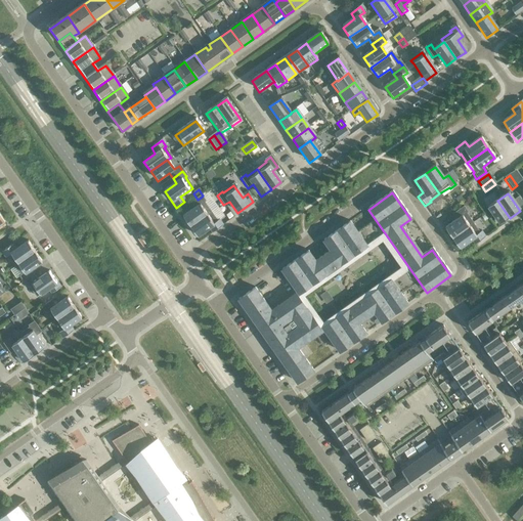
[(205,203),(201,198),(198,200),(191,204),(194,210),(183,218),(189,227),(207,216),(207,215),(200,206),(205,203)]
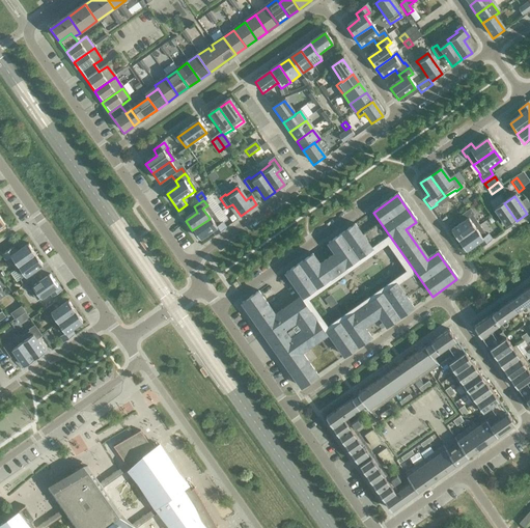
[(517,221),(504,203),(494,211),(506,227),(517,221)]
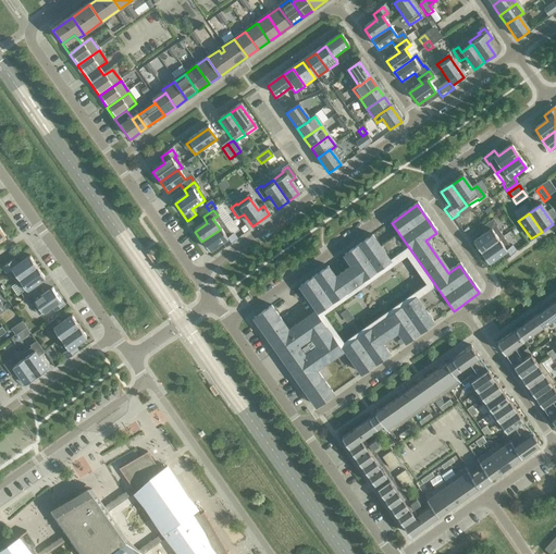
[(485,235),(473,244),(481,255),(503,239),(495,229),(496,228),(493,222),(482,230),(485,235)]
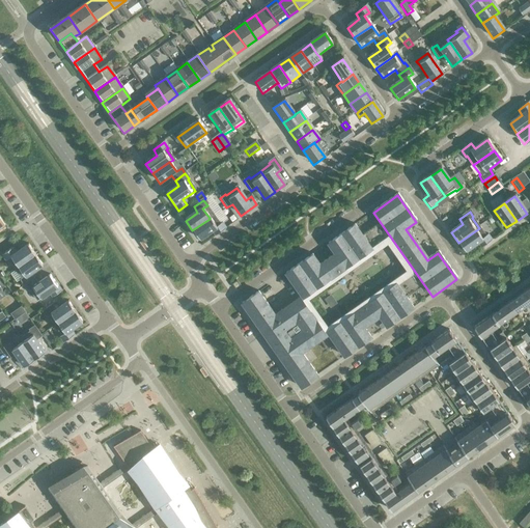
[(220,226),(213,216),(210,218),(210,219),(192,230),(199,241),(212,232),(215,238),(225,230),(221,224),(220,226)]
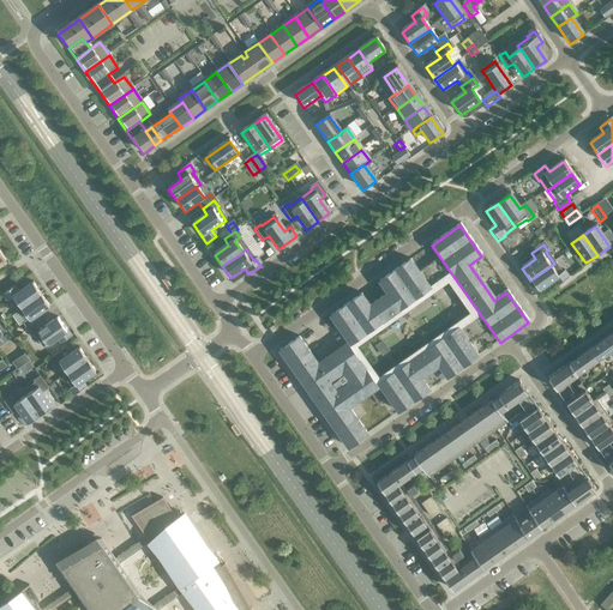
[(361,296),(330,318),(350,346),(446,278),(434,263),(419,273),(410,261),(379,283),(388,295),(370,308),(361,296)]
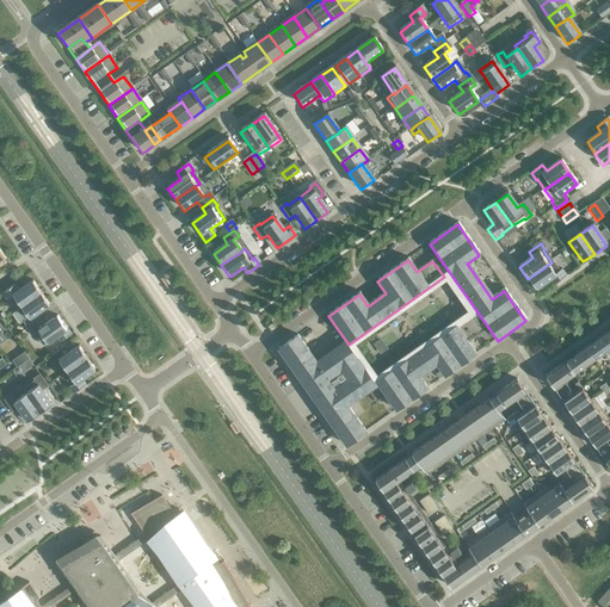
[(559,273),(552,262),(528,279),(535,290),(549,280),(554,286),(565,278),(560,272),(559,273)]
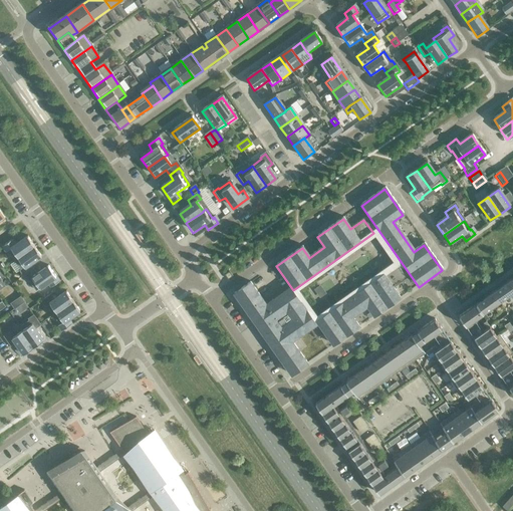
[(15,247),(12,241),(2,248),(6,254),(7,253),(14,262),(34,248),(27,238),(15,247)]
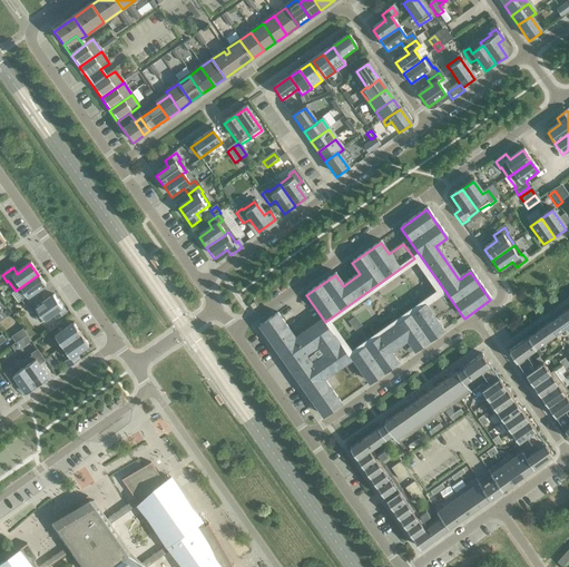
[(46,286),(38,275),(16,291),(22,302),(21,303),(26,309),(36,301),(32,295),(46,286)]
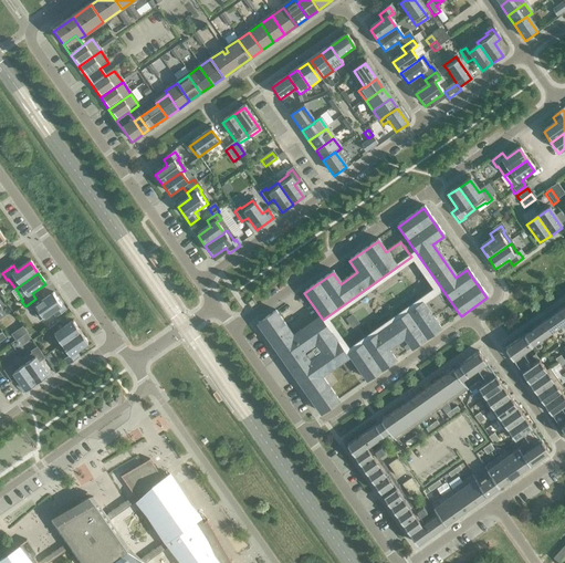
[(437,294),(348,356),(367,382),(395,362),(387,351),(404,340),(411,351),(440,331),(432,320),(448,309),(437,294)]
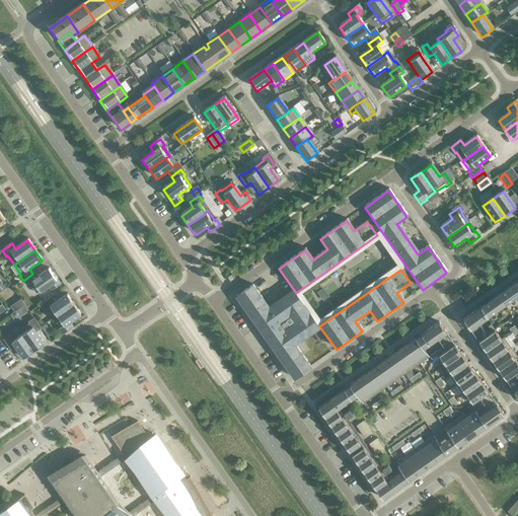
[(37,279),(32,274),(23,281),(26,286),(28,285),(35,296),(48,287),(51,292),(60,287),(49,271),(37,279)]
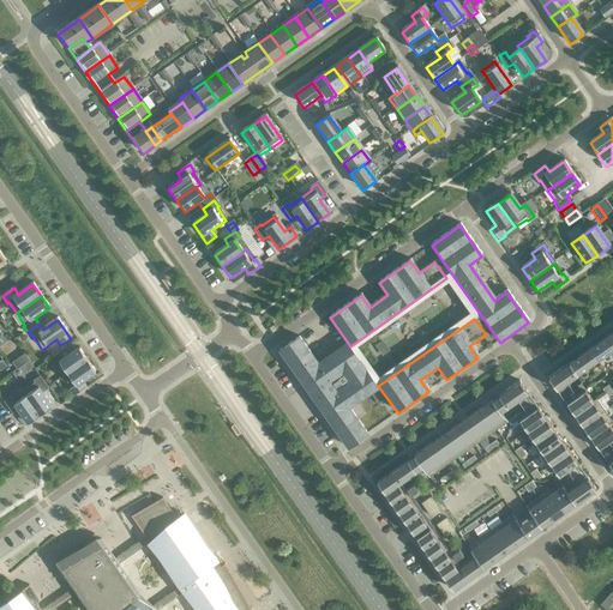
[(612,351),(612,345),(608,338),(588,352),(596,363),(612,351)]
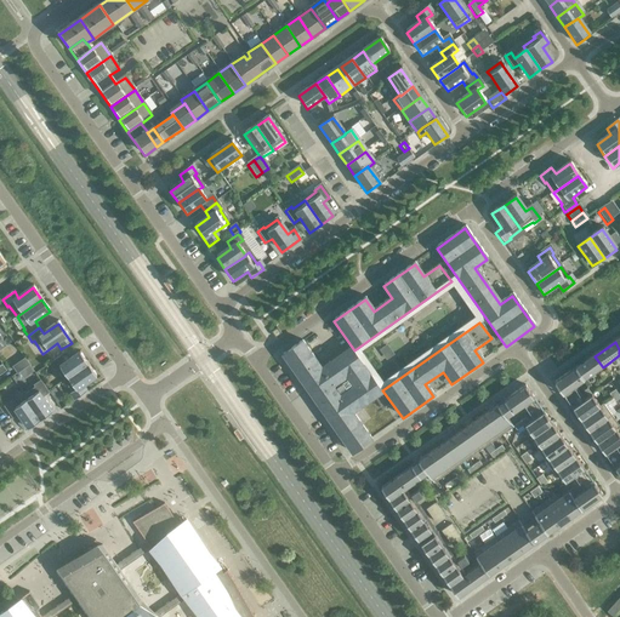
[(302,343),(283,356),(316,403),(319,400),(324,406),(319,409),(352,455),(371,441),(352,415),(382,394),(351,349),(320,370),(302,343)]
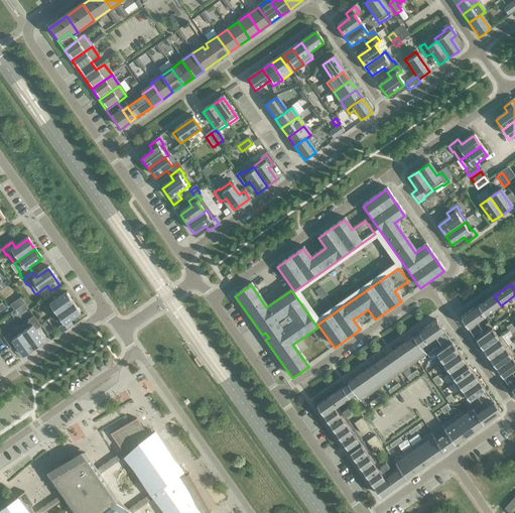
[(46,308),(52,318),(73,304),(66,294),(54,302),(50,297),(40,304),(44,309),(46,308)]
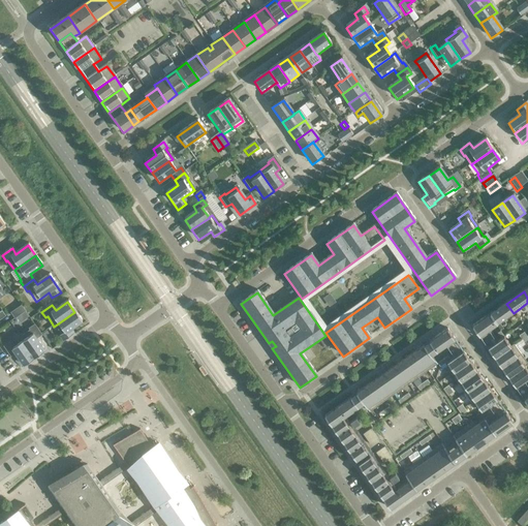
[(514,313),(506,304),(490,315),(496,326),(514,313)]
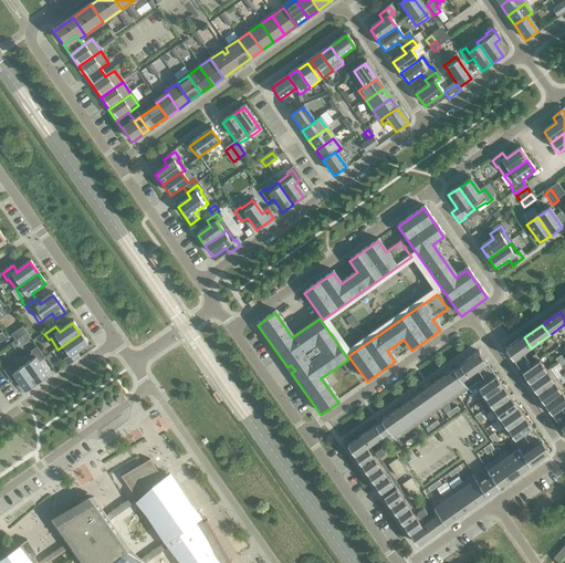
[(11,337),(16,343),(25,335),(22,330),(11,337)]
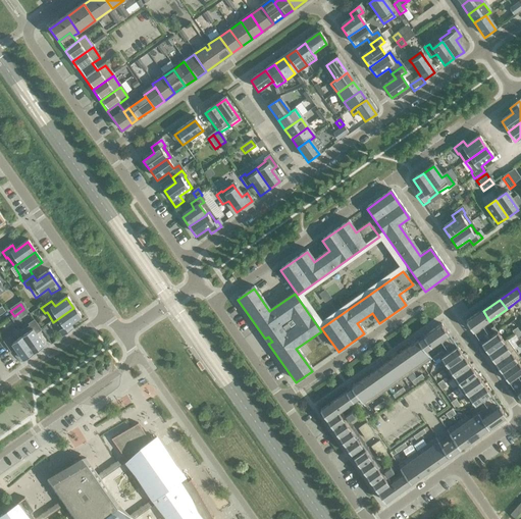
[(81,318),(73,308),(53,322),(60,331),(58,332),(62,339),(72,331),(68,326),(81,318)]
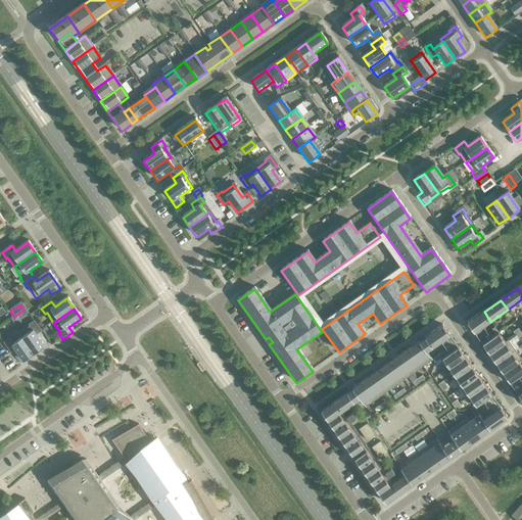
[(490,322),(484,312),(479,315),(486,325),(490,322)]
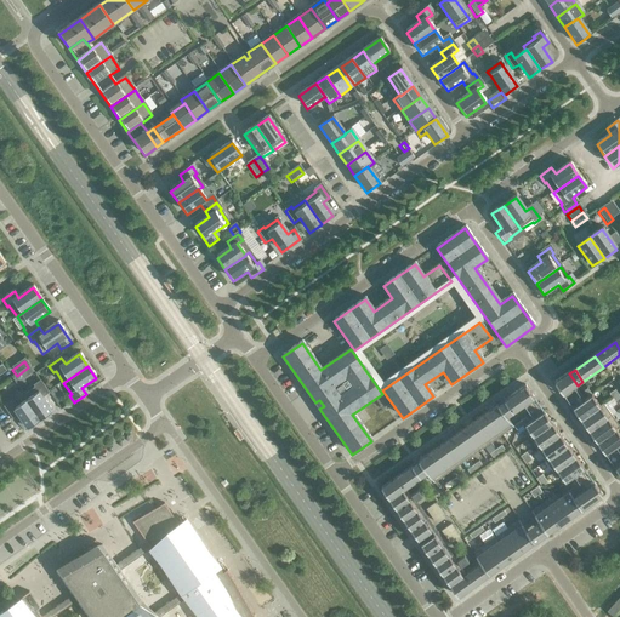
[(578,386),(569,373),(553,384),(573,411),(584,403),(574,388),(578,386)]
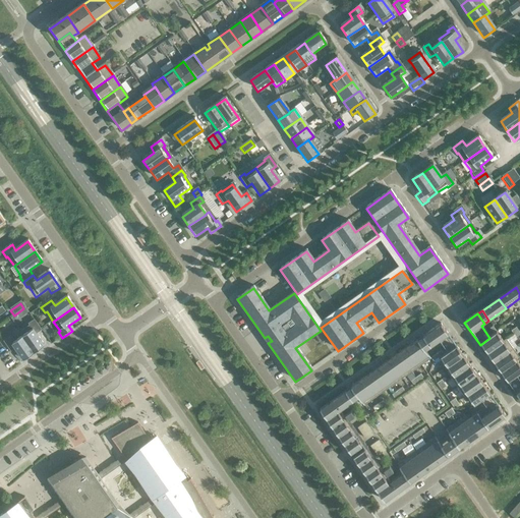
[(30,327),(19,334),(34,354),(44,347),(36,336),(41,332),(34,322),(27,326),(30,327)]
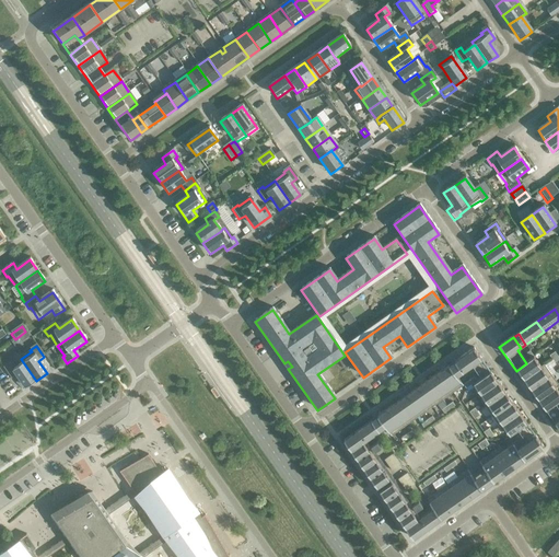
[(490,374),(473,350),(459,360),(466,371),(470,368),(479,381),(479,382),(490,374)]
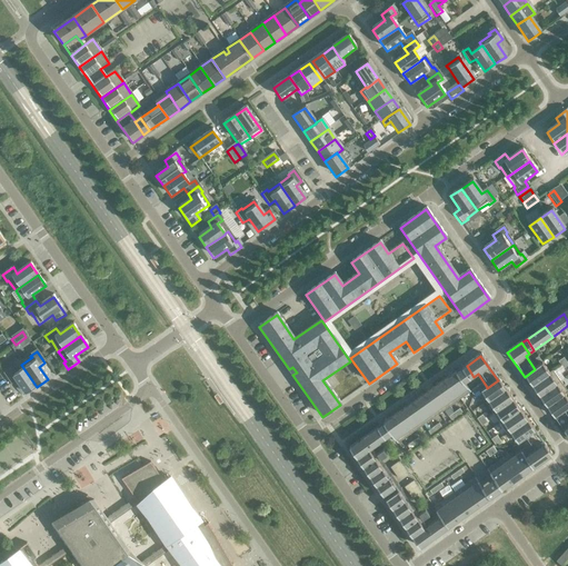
[(55,365),(50,359),(45,363),(49,368),(55,365)]
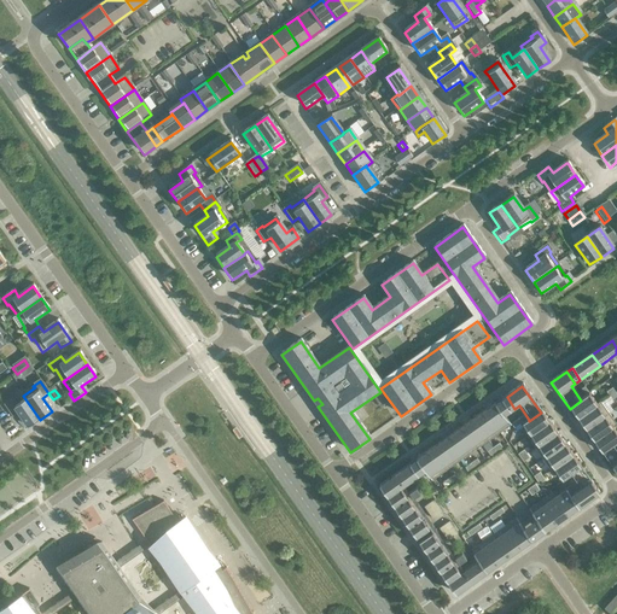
[(40,420),(23,396),(11,404),(10,402),(4,407),(12,419),(18,414),(28,428),(40,420)]
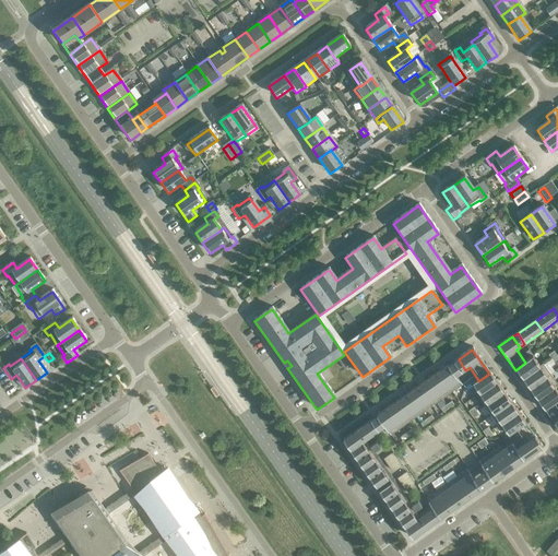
[(529,361),(525,363),(515,370),(522,380),(539,368),(538,368),(532,358),(529,361)]
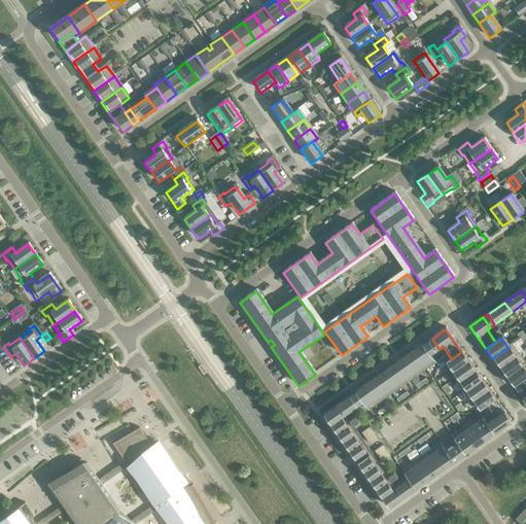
[(439,349),(432,339),(427,343),(434,352),(439,349)]
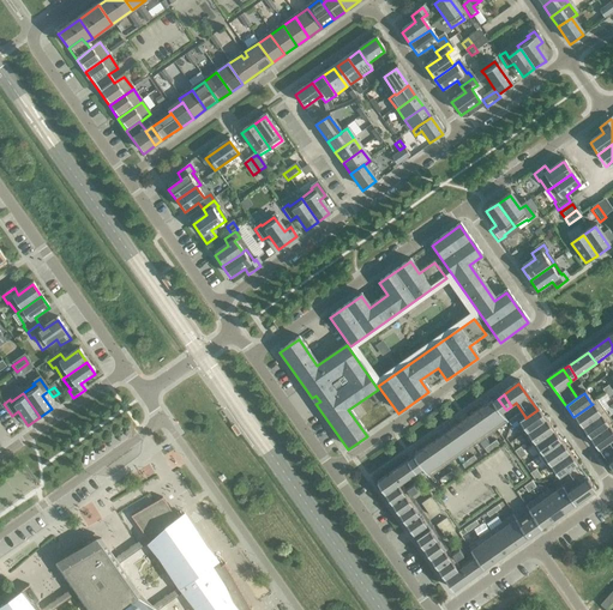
[(595,402),(592,404),(593,404),(574,417),(582,429),(604,414),(595,402)]
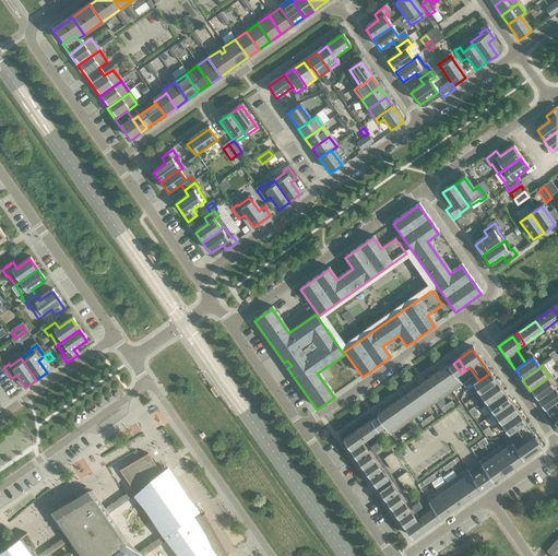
[(462,387),(448,367),(437,375),(451,394),(462,387)]
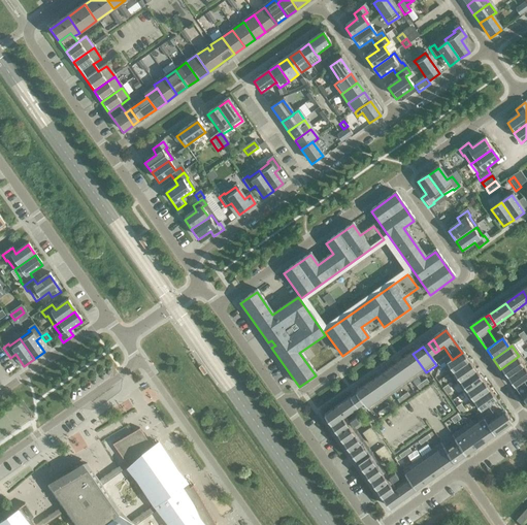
[(468,362),(462,353),(452,360),(452,359),(449,361),(446,363),(452,373),(453,373),(468,362)]
